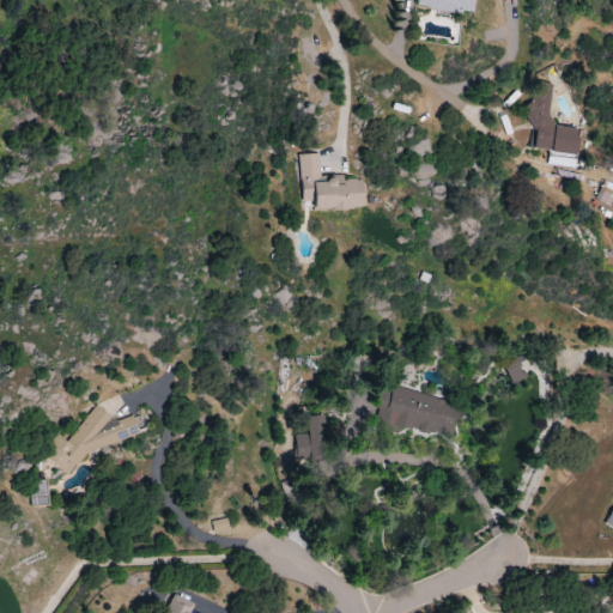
[(417,0),(417,7),(473,16),(474,0),(417,0)]
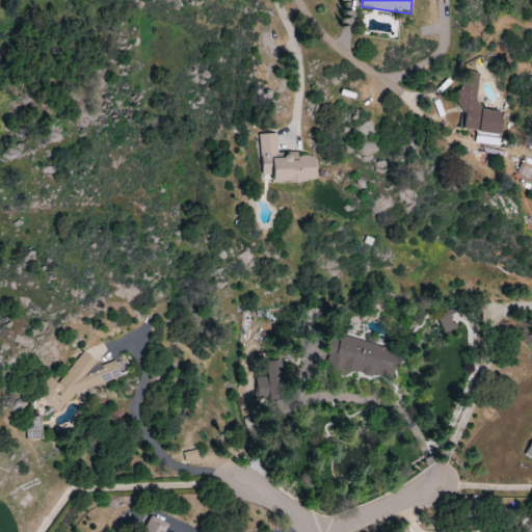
[(456,128),(501,136),(505,112),(474,107),(477,84),(466,82),(463,91),(456,128)]
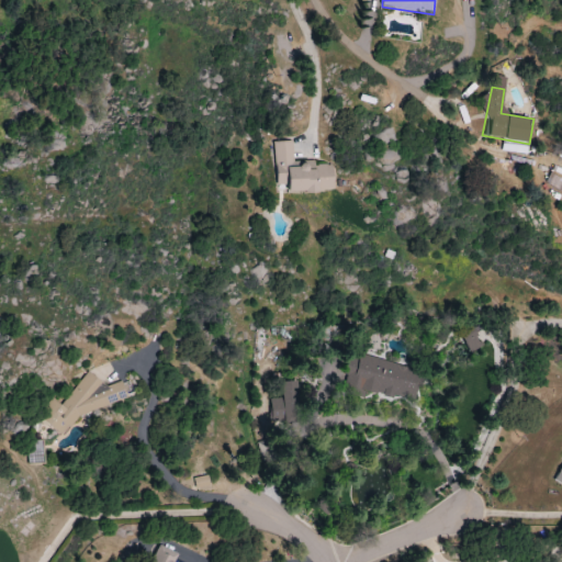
[(335,192),(334,165),(315,166),(315,161),(294,163),(293,142),(274,143),(276,187),(289,186),(289,193),(335,192)]
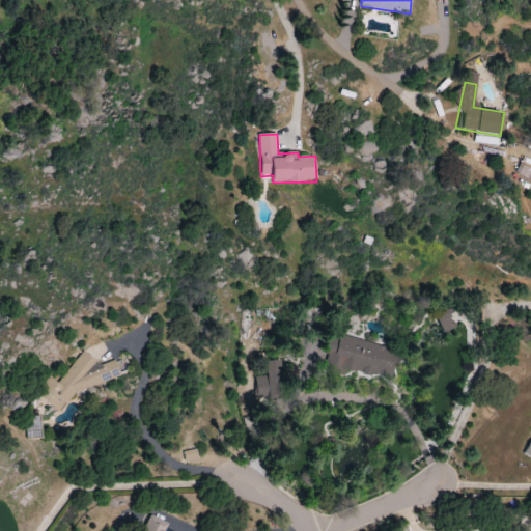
[(530,176),(530,169),(520,164),(514,174),(529,182),(530,176)]
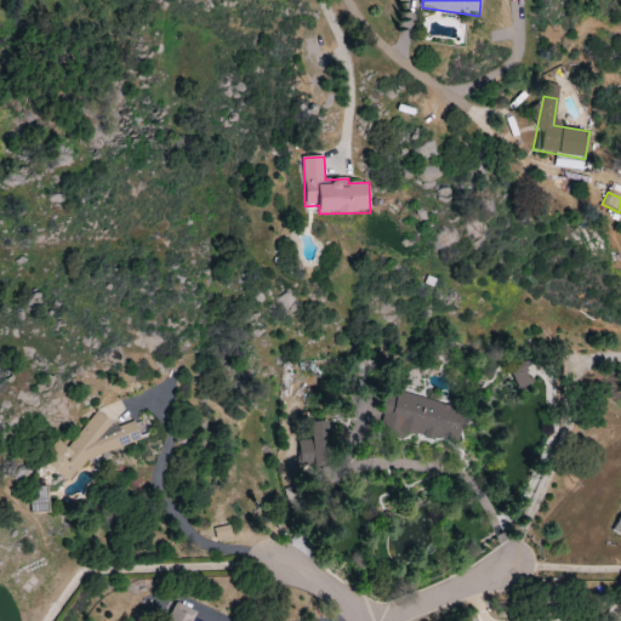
[(465,408),(398,393),(392,419),(398,420),(396,429),(457,444),(465,408)]
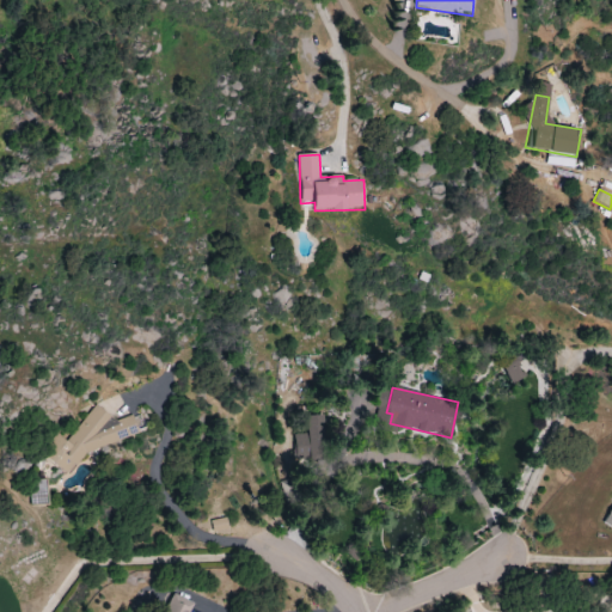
[(83,454),(139,433),(132,415),(118,420),(93,404),(68,442),(56,435),(43,457),(69,475),(83,454)]
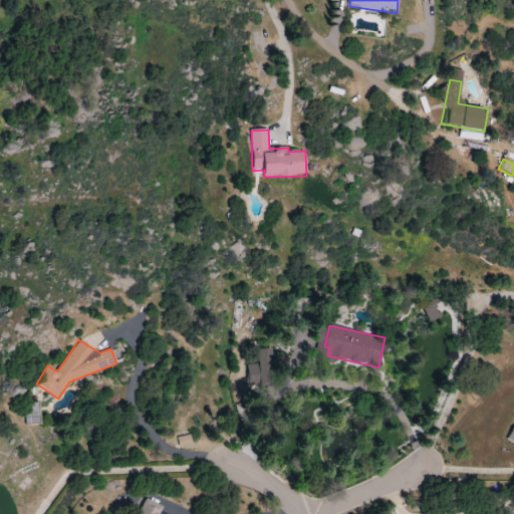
[(258,364),(247,364),(248,387),(274,386),(273,348),(258,348),(258,364)]
